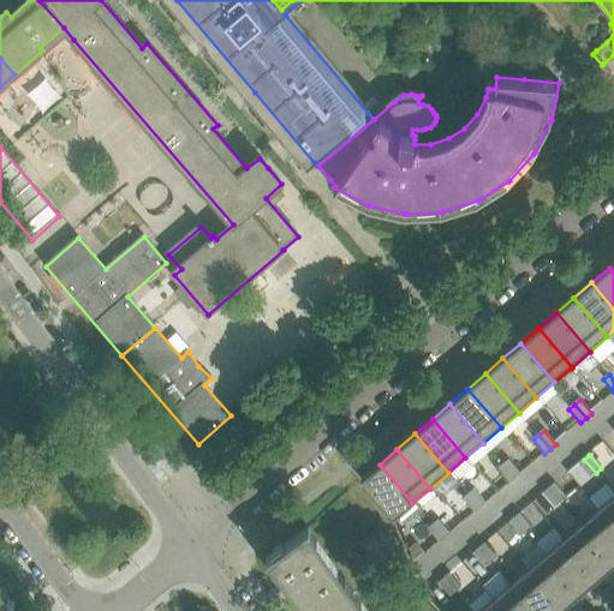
[(596,473),(584,460),(578,465),(579,465),(590,478),(596,473)]
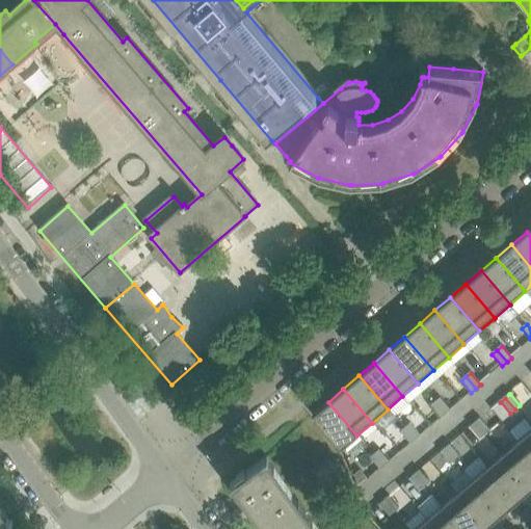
[(450,411),(440,399),(435,403),(446,415),(450,411)]
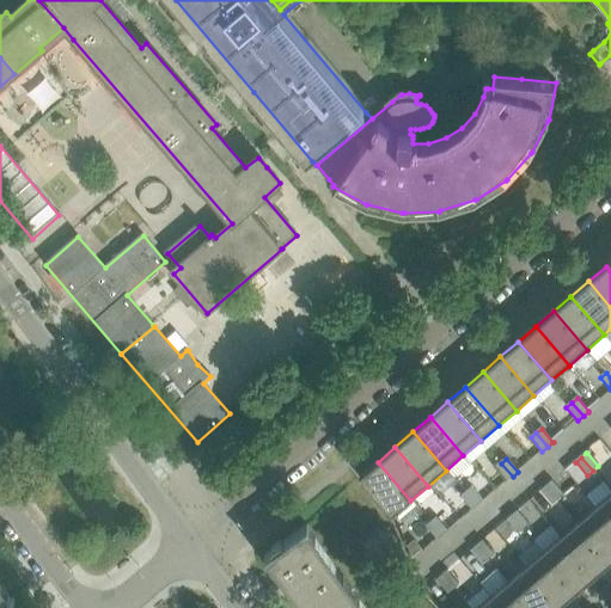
[(410,501),(378,462),(360,477),(393,516),(410,501)]
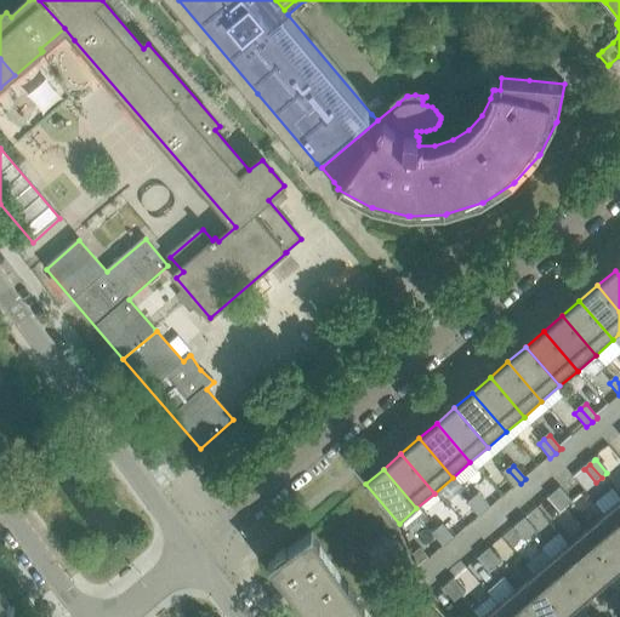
[(521,484),(508,470),(502,474),(515,489),(521,484)]
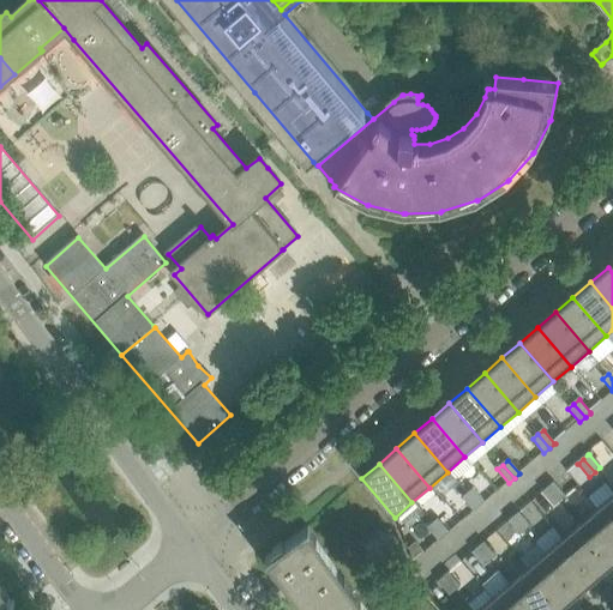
[(565,497),(554,484),(554,483),(548,488),(560,502),(565,497)]
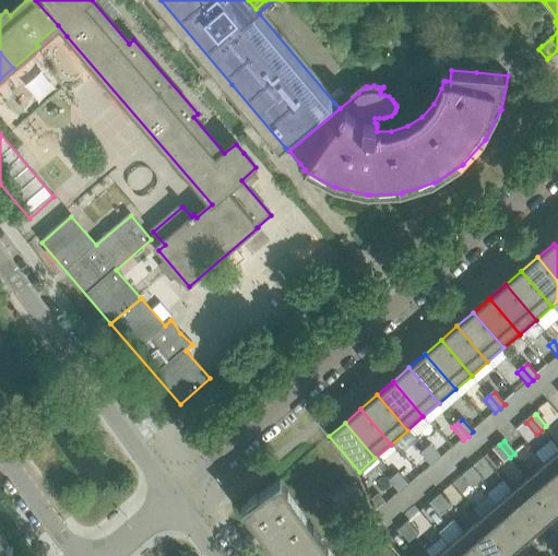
[(510,458),(499,445),(495,449),(495,450),(505,462),(510,458)]
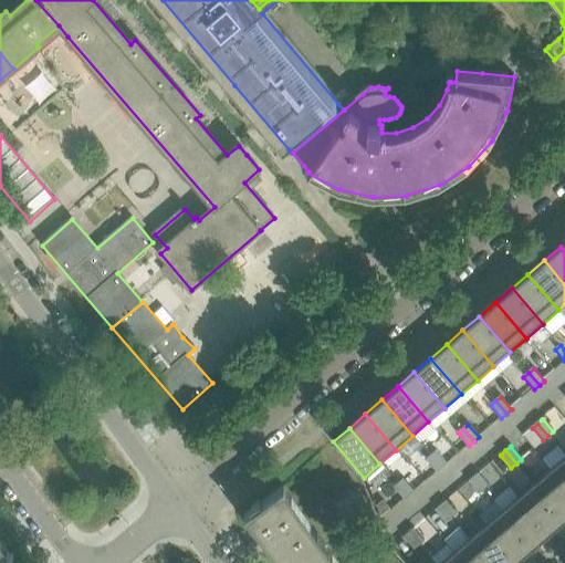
[(447,465),(437,452),(431,456),(442,469),(447,465)]
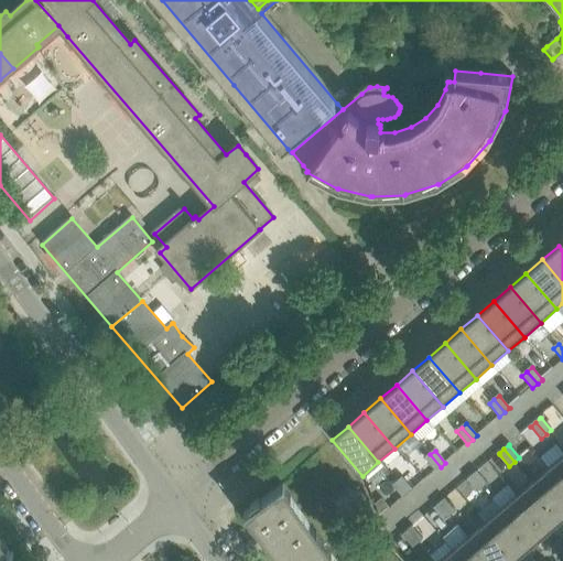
[(441,467),(430,454),(424,459),(435,471),(435,472),(441,467)]
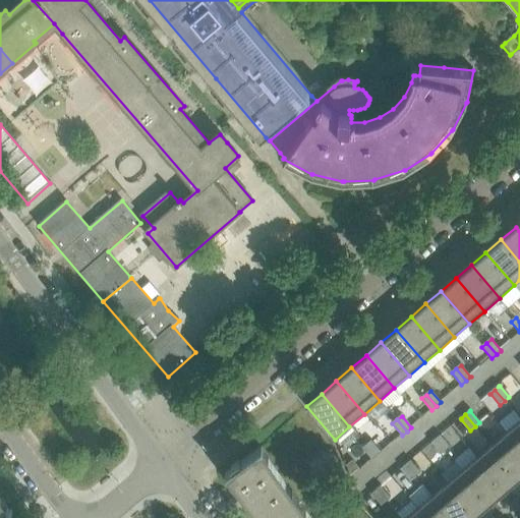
[(519,421),(507,433),(519,448),(519,421)]
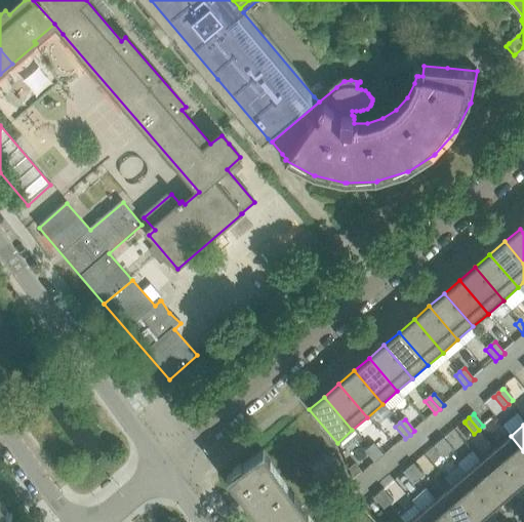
[(523,451),(511,436),(496,449),(523,481),(523,451)]
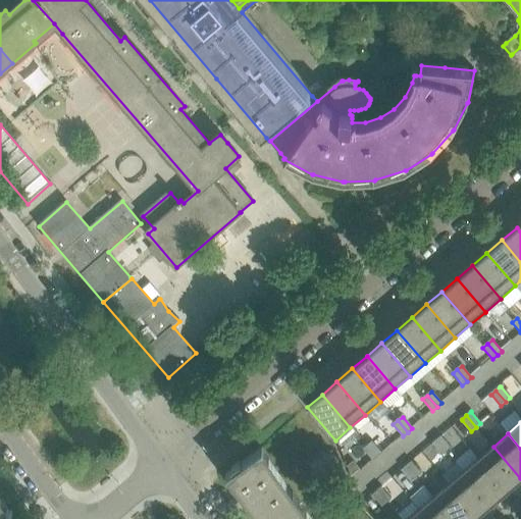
[(452,449),(441,437),(441,436),(436,440),(447,453),(452,449)]
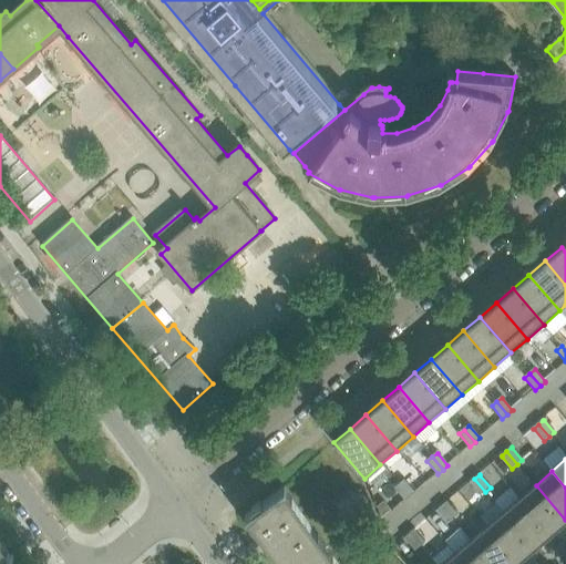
[(485,492),(474,479),(470,483),(470,484),(481,496),(485,492)]
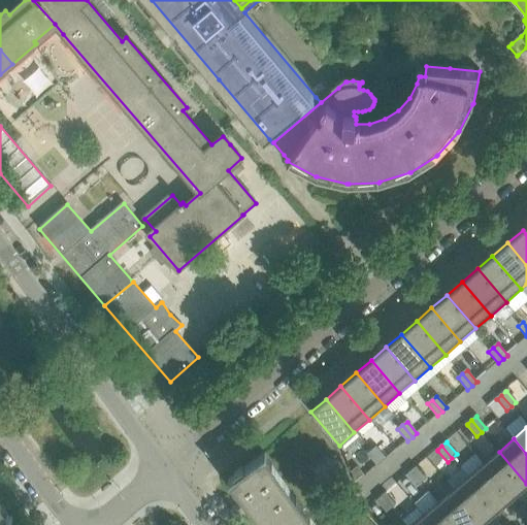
[(387,459),(376,448),(372,451),(383,463),(387,459)]
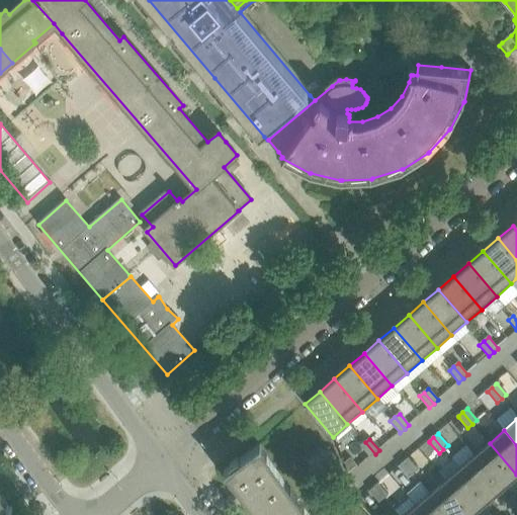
[(375,454),(365,442),(360,446),(370,458),(375,454)]
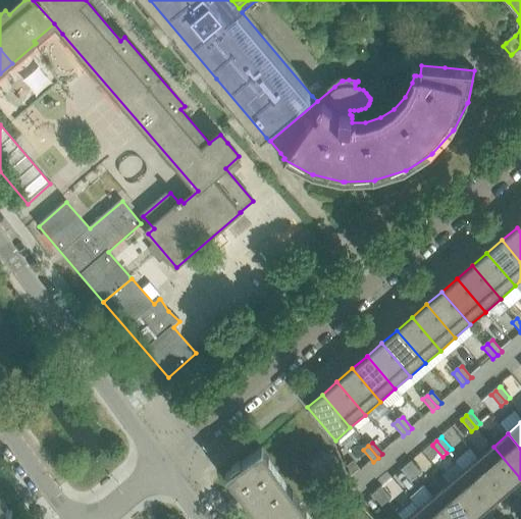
[(520,478),(493,447),(478,459),(507,492),(520,480),(520,478)]
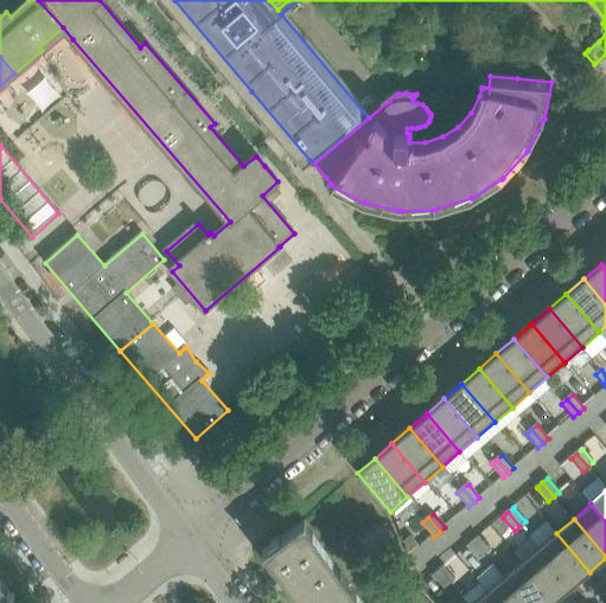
[(321,602),(348,585),(304,526),(307,525),(305,523),(281,540),(280,538),(270,545),(272,546),(262,553),(265,556),(267,553),(303,602),(321,602)]
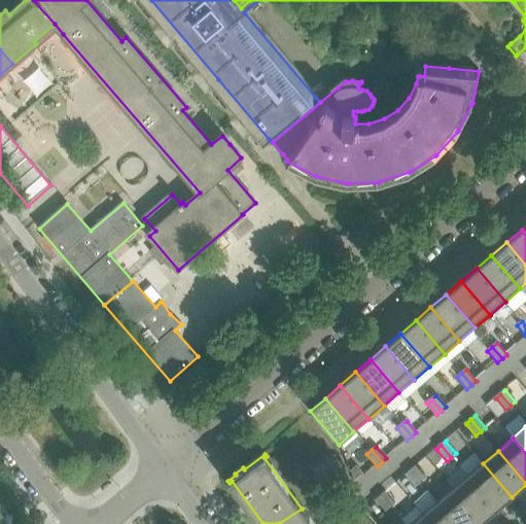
[(512,497),(483,463),(467,477),(496,510),(512,497)]
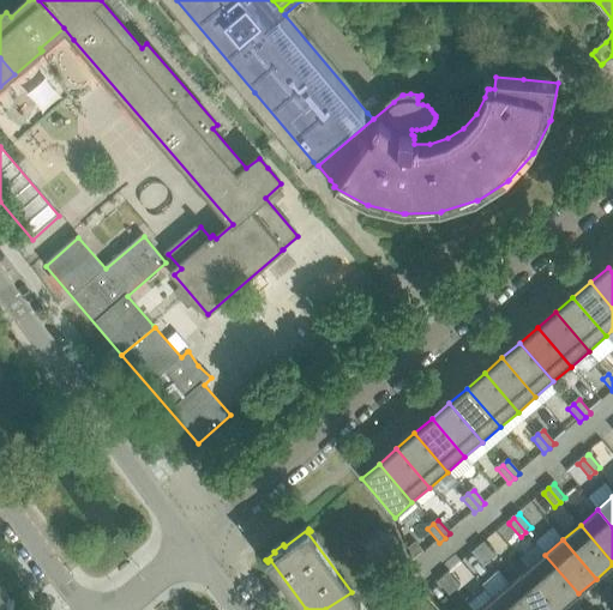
[(496,557),(485,544),(484,543),(479,548),(491,562),(496,557)]
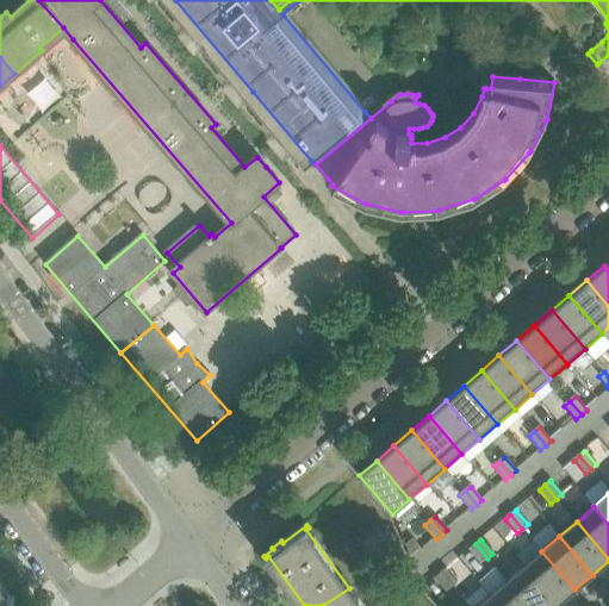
[(488,558),(476,544),(470,549),(471,550),(482,563),(488,558)]
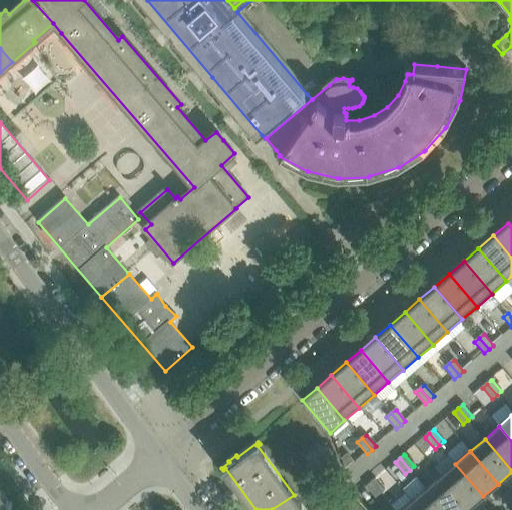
[(483,496),(455,464),(441,476),(469,509),(483,496)]
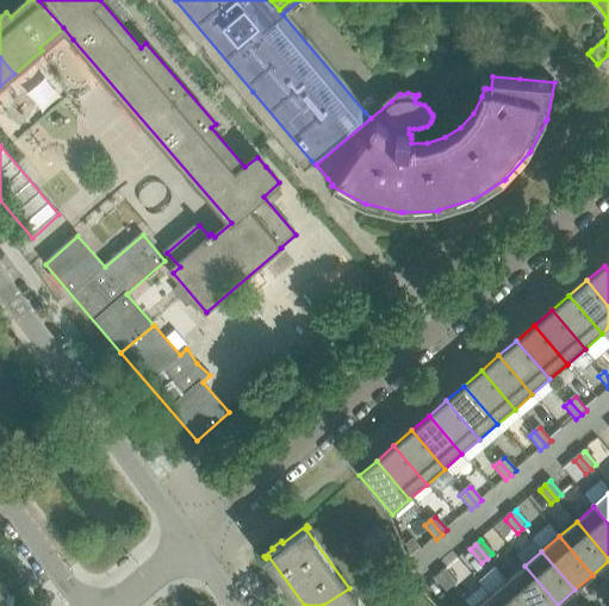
[(558,605),(524,566),(507,581),(528,605),(558,605)]
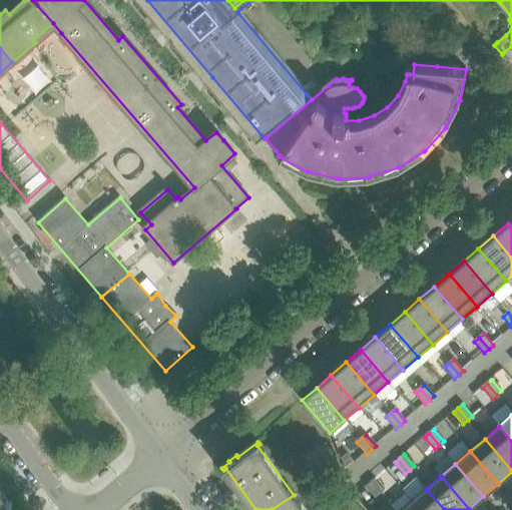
[(385,491),(376,480),(375,479),(371,483),(381,495),(385,491)]
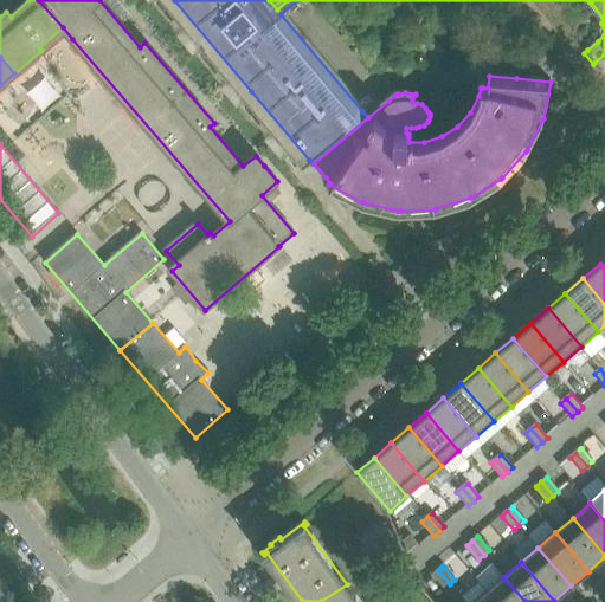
[(450,584),(438,570),(432,575),(432,576),(444,589),(450,584)]
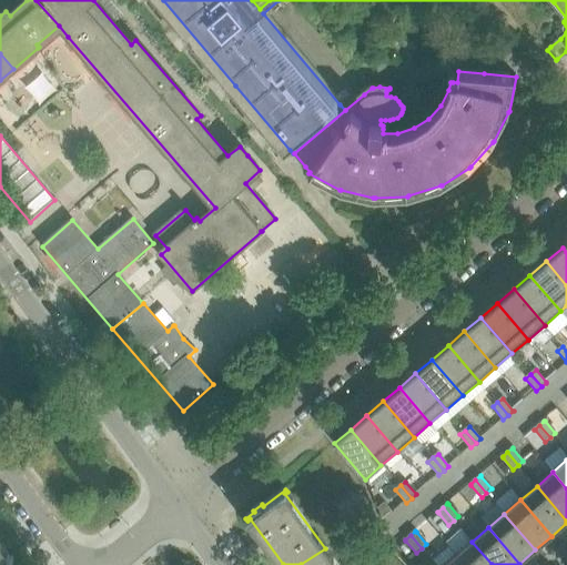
[(492,564),(472,542),(456,555),(464,564),(492,564)]
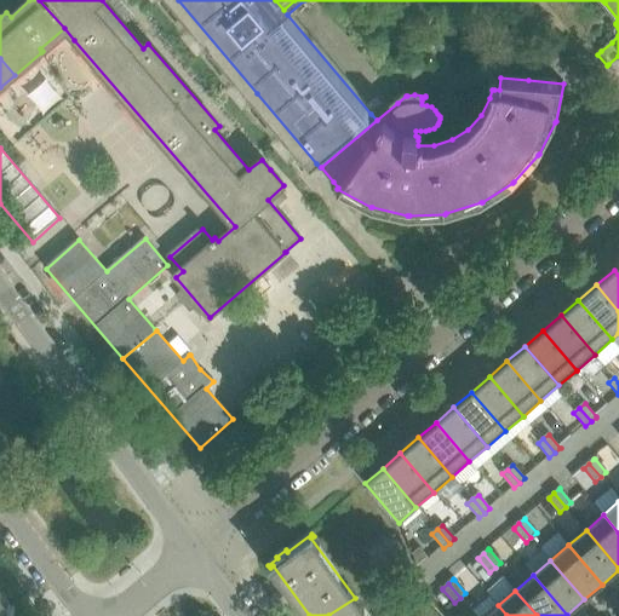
[(12,610),(0,592),(0,615),(9,615),(16,610),(15,608),(12,610)]
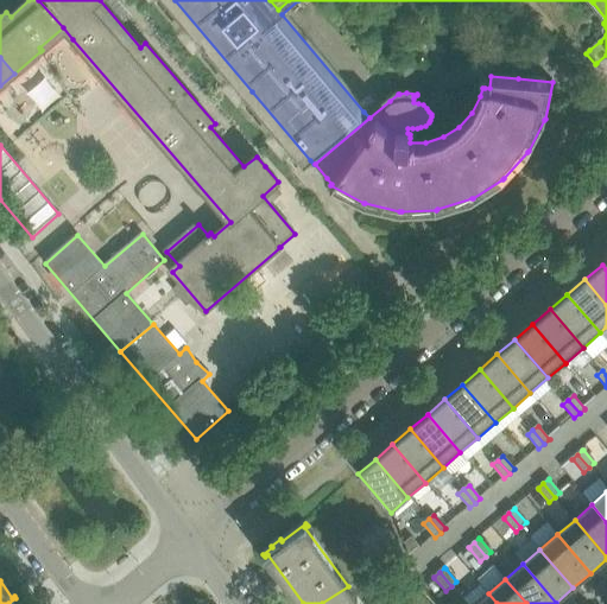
[(360,603),(348,586),(322,603),(360,603)]
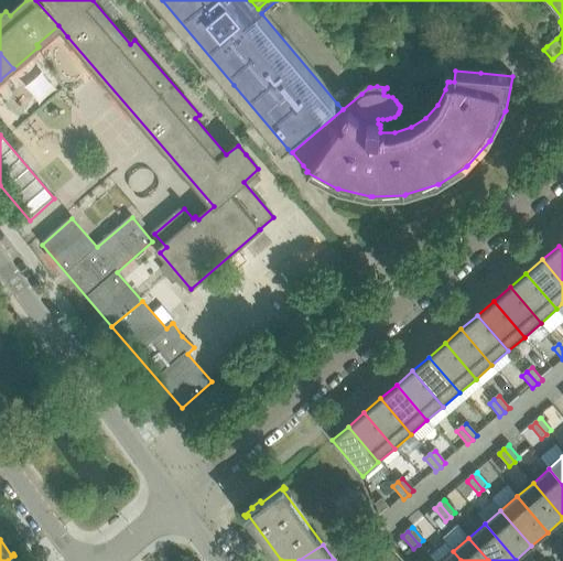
[(461,560),(453,551),(441,560),(461,560)]
